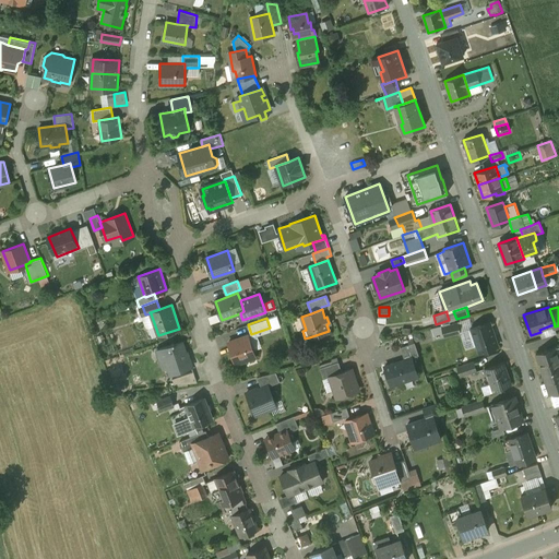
[(460,322),(442,328),(445,336),(462,332),(460,322)]
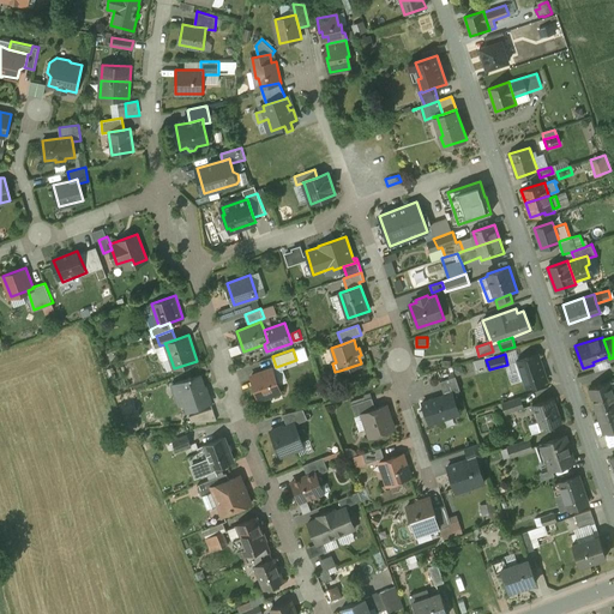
[(539,354),(518,361),(528,387),(548,380),(537,356),(539,355),(539,354)]
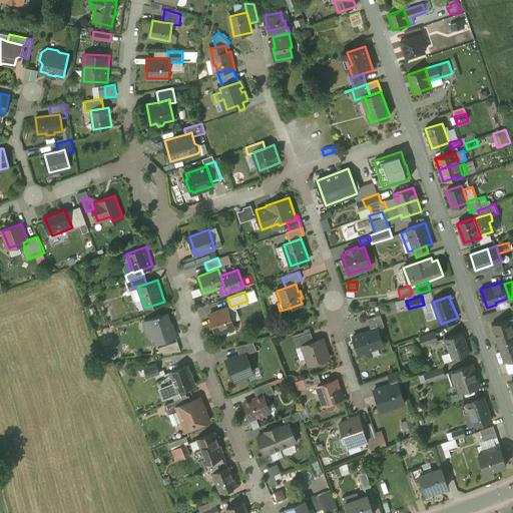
[(227,308),(209,314),(216,333),(234,327),(227,308)]
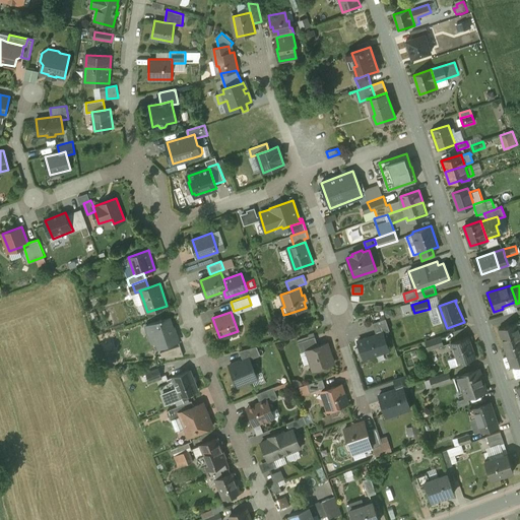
[(163,318),(160,319),(160,320),(147,325),(150,335),(155,333),(160,347),(179,341),(177,334),(176,334),(170,317),(163,319),(163,318)]
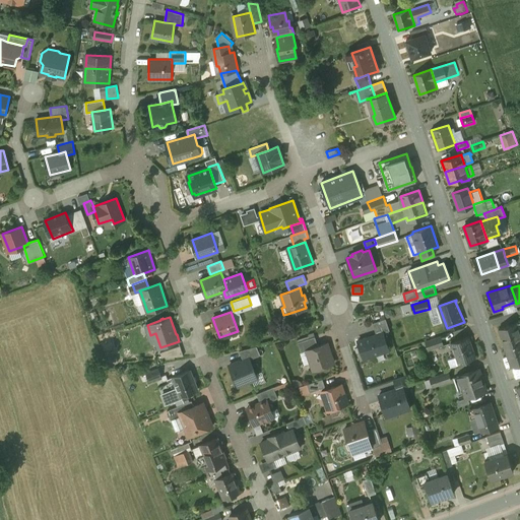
[(386,318),(373,323),(377,334),(383,332),(390,330),(386,318)]
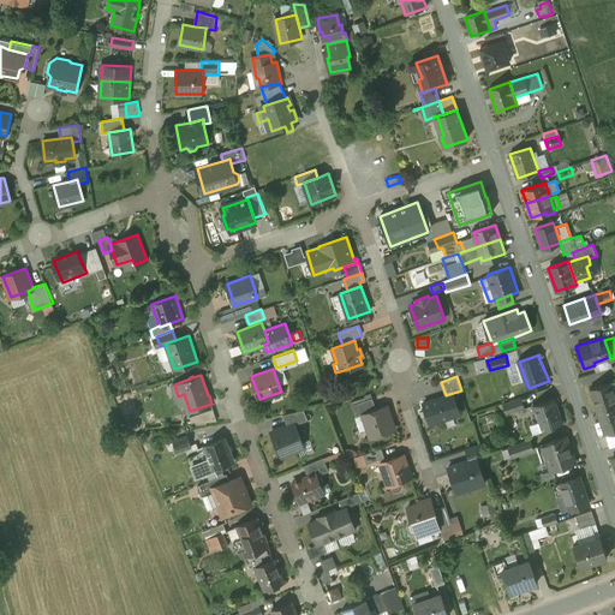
[(614,393),(611,381),(590,388),(595,401),(598,411),(614,405),(614,393)]
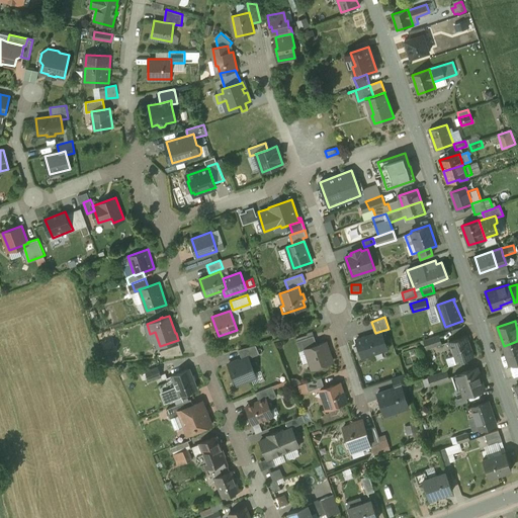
[(375,333),(357,339),(363,357),(387,349),(381,331),(375,333)]
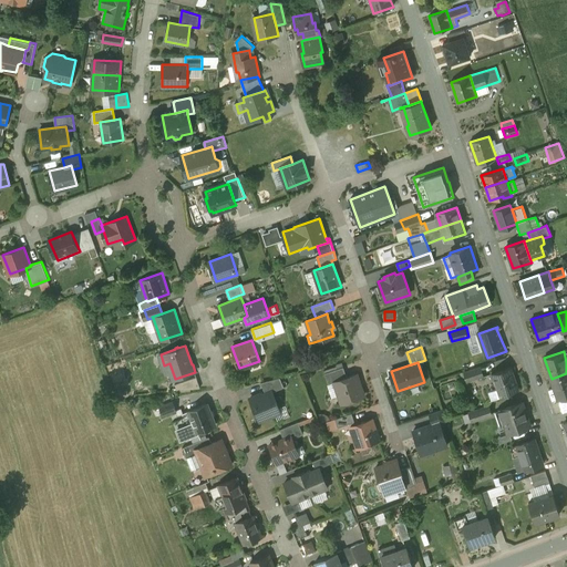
[(343,367),(325,373),(329,384),(334,382),(334,381),(347,377),(343,367)]
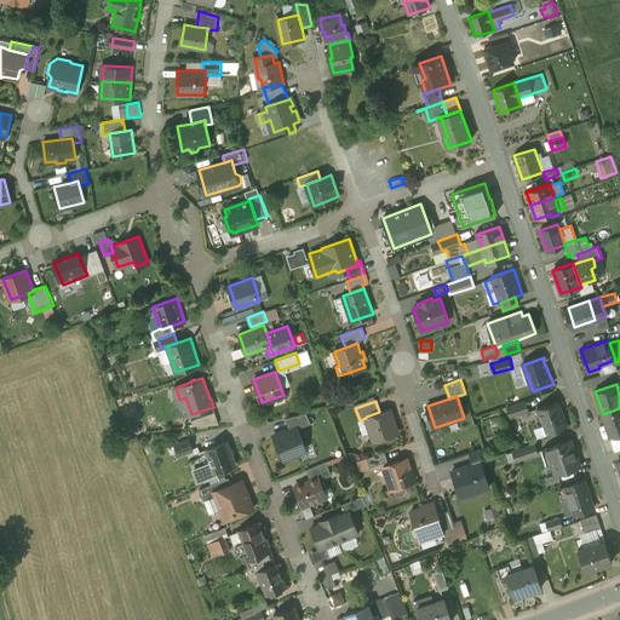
[(558,401),(538,408),(546,432),(566,425),(558,401)]
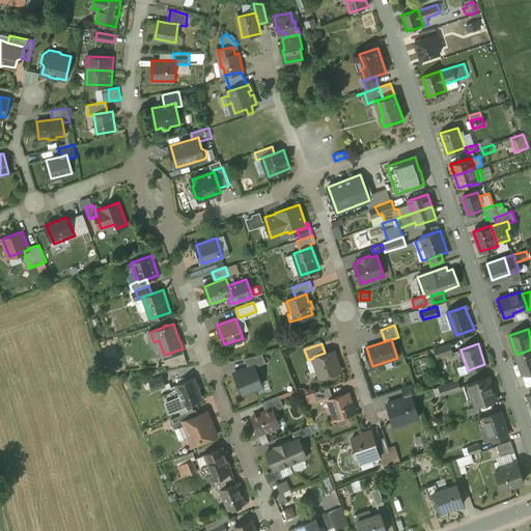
[(452,344),(440,348),(443,357),(454,353),(452,344)]
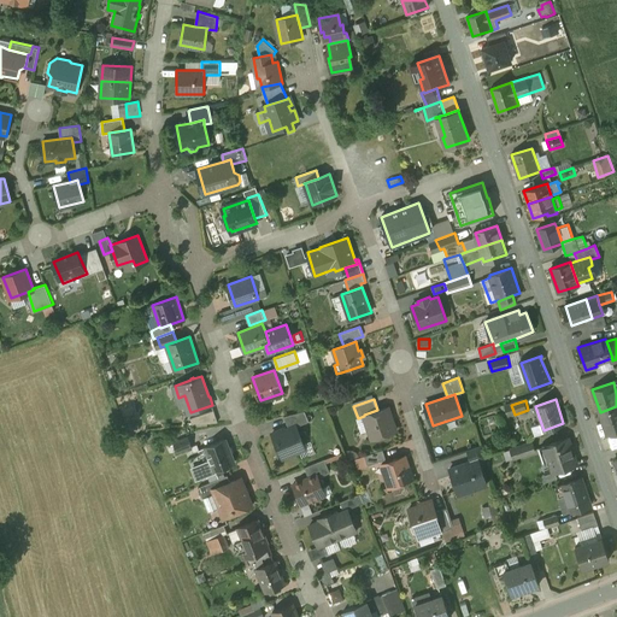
[(377,410),(364,415),(364,416),(372,439),(397,430),(388,406),(377,410)]
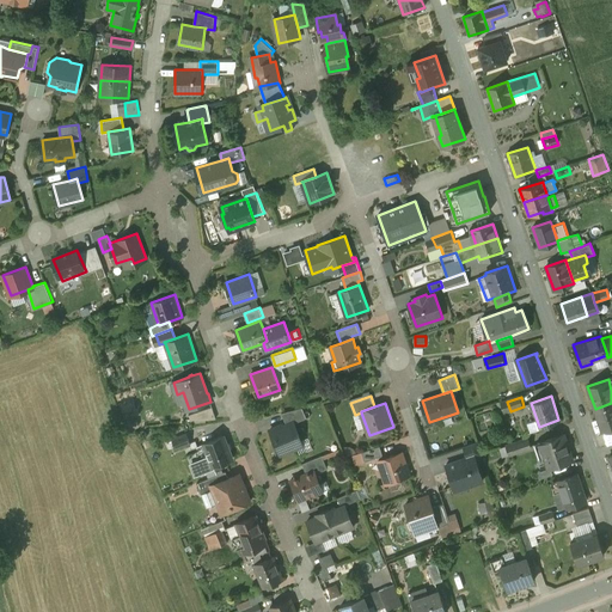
[(611,403),(595,409),(598,418),(603,432),(611,427),(611,403)]
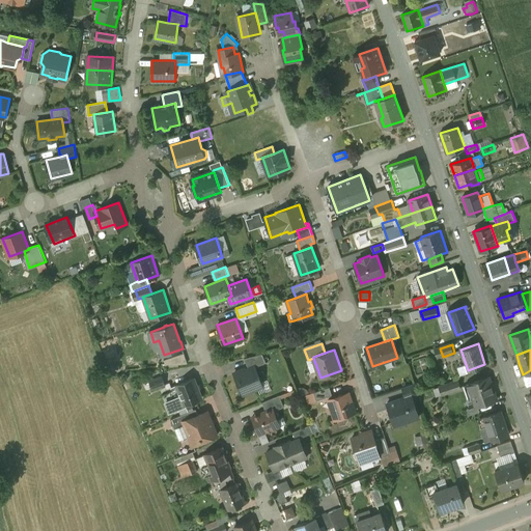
[(262,353),(245,358),(249,368),(255,366),(255,367),(266,362),(262,353)]
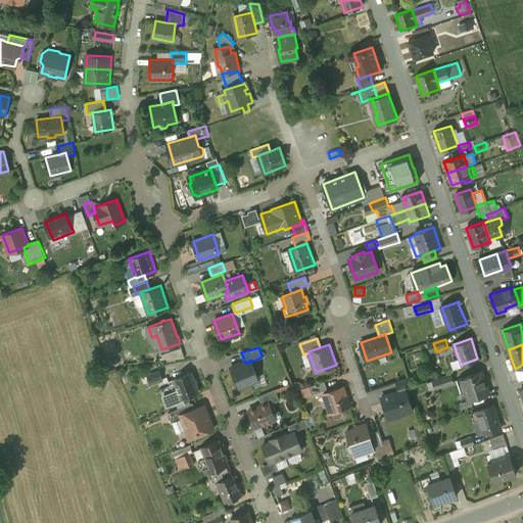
[(182,348),(161,354),(163,360),(184,358),(182,348)]
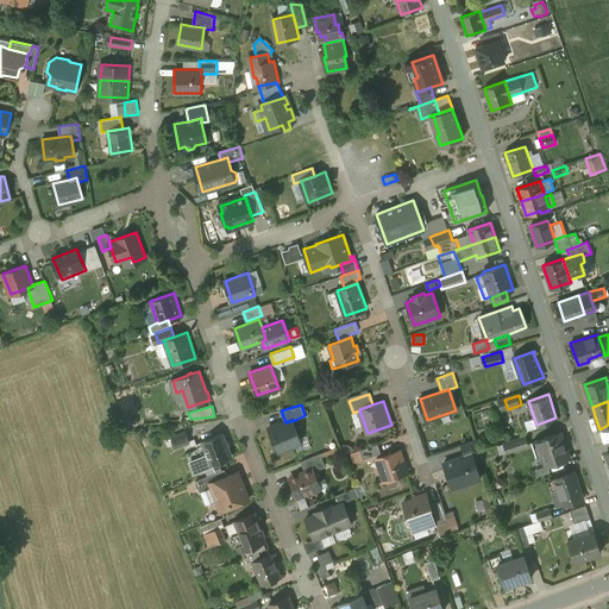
[(286,422),(281,425),(280,424),(269,427),(278,451),(301,441),(293,421),(293,420),(286,422)]
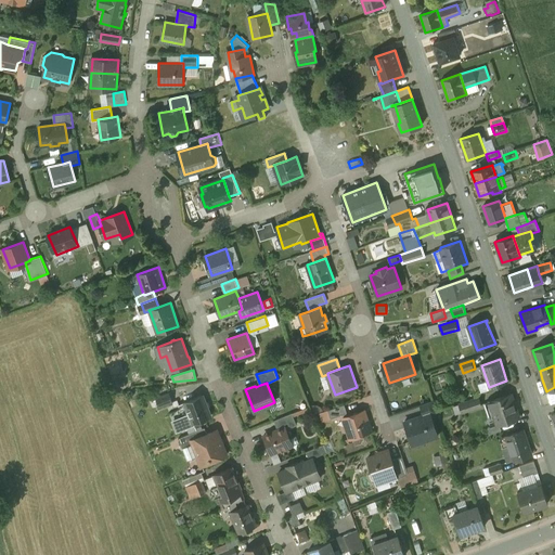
[(169,392),(156,398),(160,407),(173,401),(169,392)]
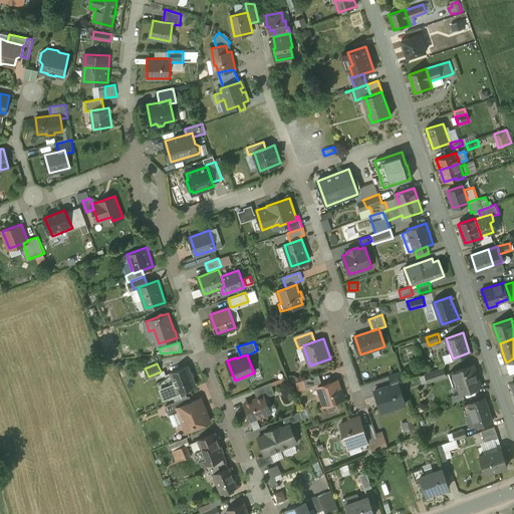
[(473,363),(456,369),(461,383),(459,383),(462,393),(481,386),(473,363)]
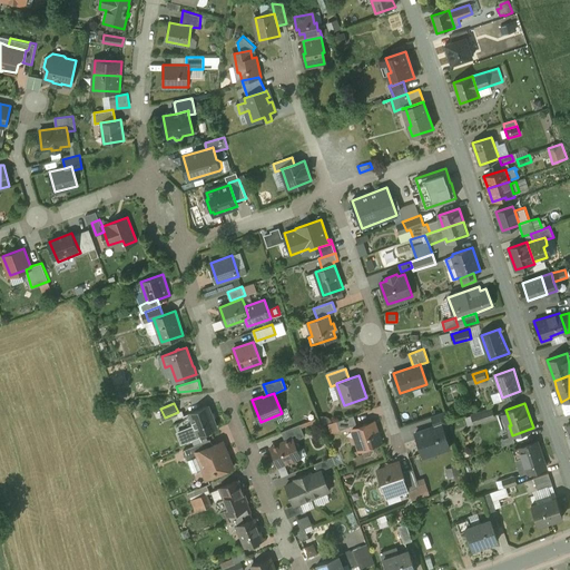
[(208,406),(189,413),(194,425),(198,434),(199,434),(216,426),(208,406)]
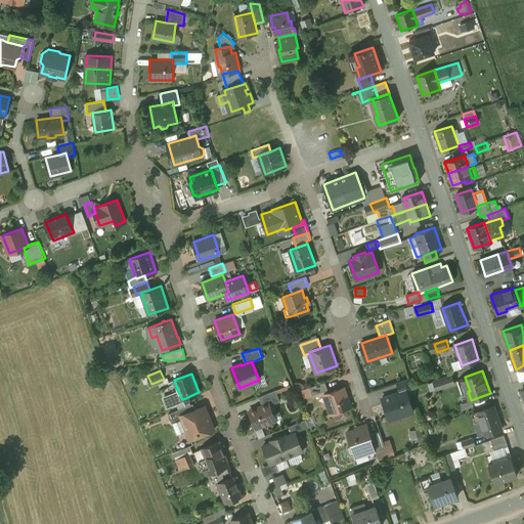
[(452,375),(433,382),(436,389),(455,383),(452,375)]
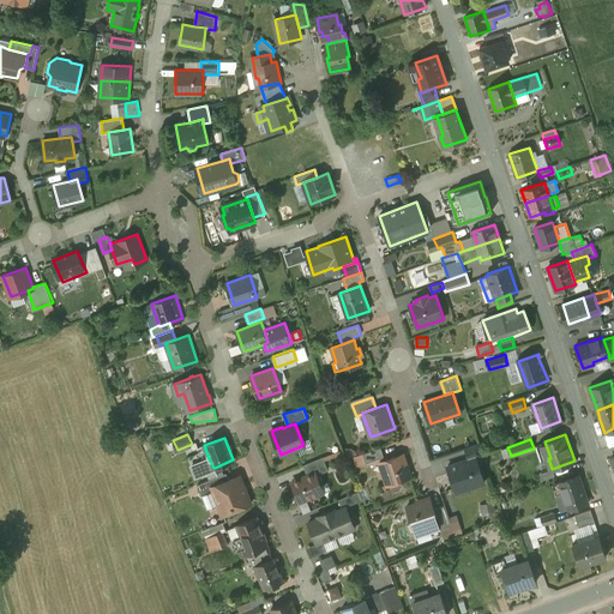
[(479,444),(465,449),(469,459),(476,457),(483,455),(479,444)]
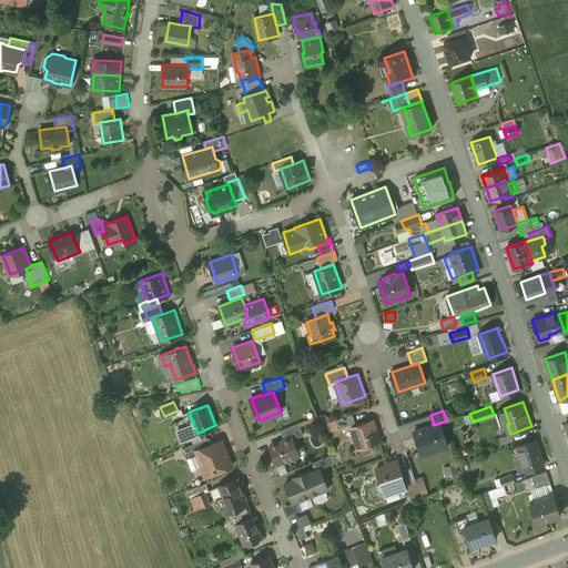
[(353,414),(335,419),(338,428),(354,423),(355,422),(353,414)]
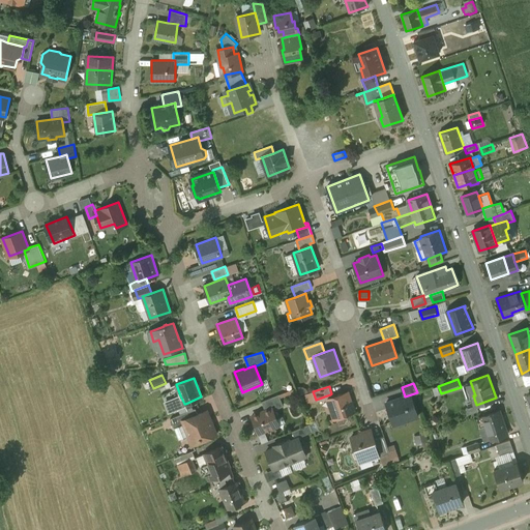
[(342,394),(341,393),(337,394),(336,395),(328,399),(332,412),(335,413),(336,417),(354,411),(348,392),(342,394)]
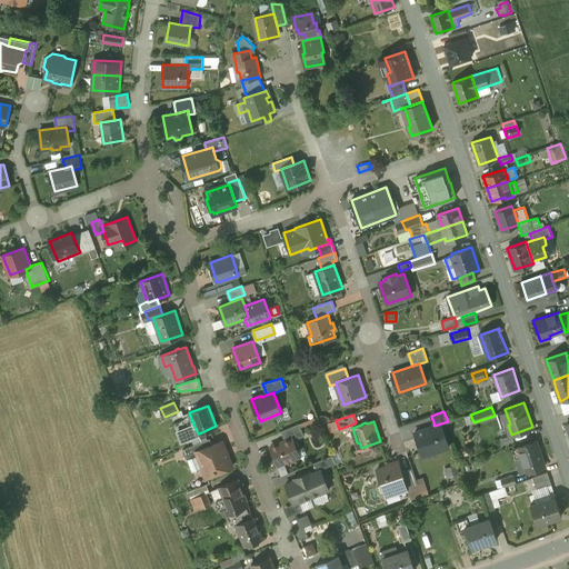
[(299,423),(292,426),(298,438),(303,435),(299,423)]
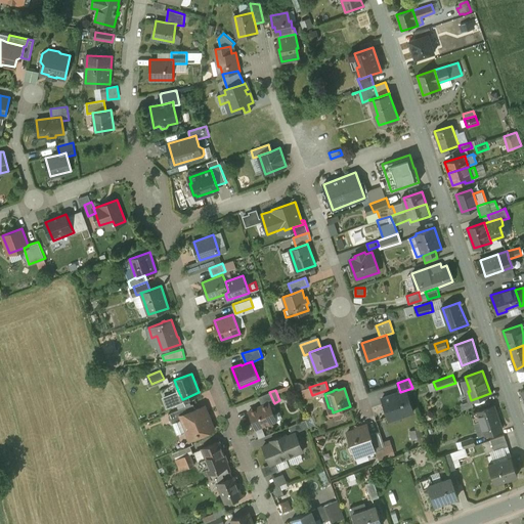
[(400,392),(382,398),(389,420),(413,411),(406,390),(400,392)]
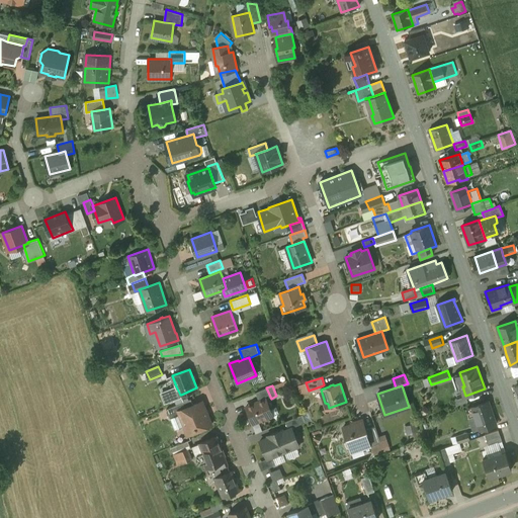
[(176,386),(163,392),(167,403),(181,397),(181,395),(180,395),(176,386)]
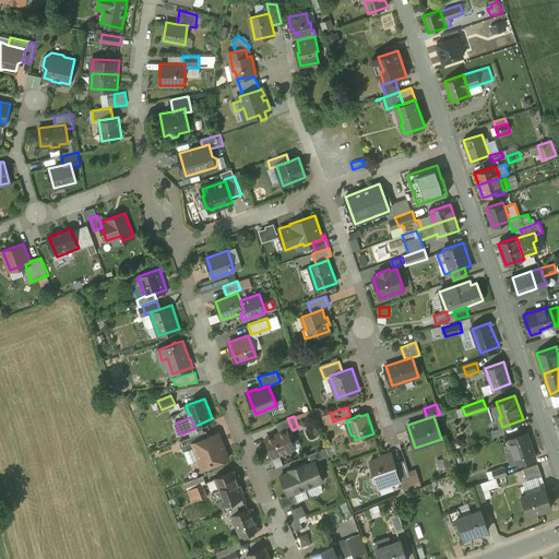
[(287,429),(270,437),(270,438),(269,442),(268,442),(273,456),(281,453),(285,455),(287,451),(286,448),(294,444),(287,429)]
